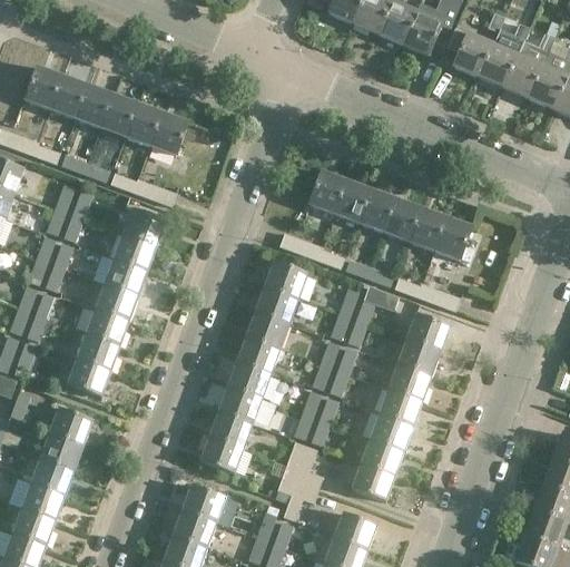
[(333,0),(327,12),(353,23),(363,0),(333,0)]
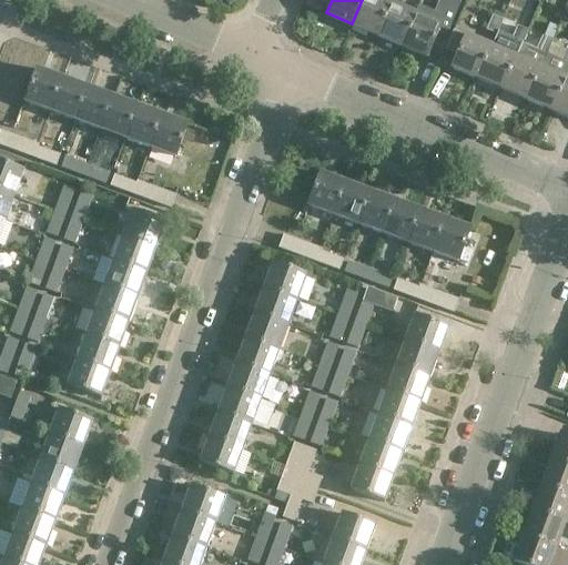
[(376,33),(391,0),(362,0),(352,23),(376,33)]
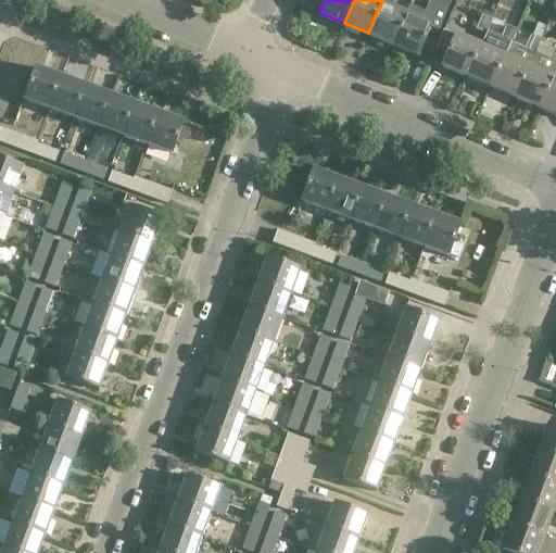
[(393,44),(407,11),(382,0),(368,33),(393,44)]
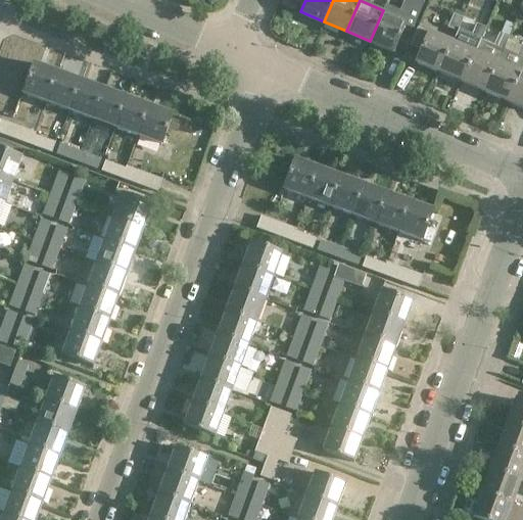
[(383,10),(370,41),(393,51),(405,24),(412,27),(423,0),(402,0),(401,4),(392,0),(387,0),(383,10)]
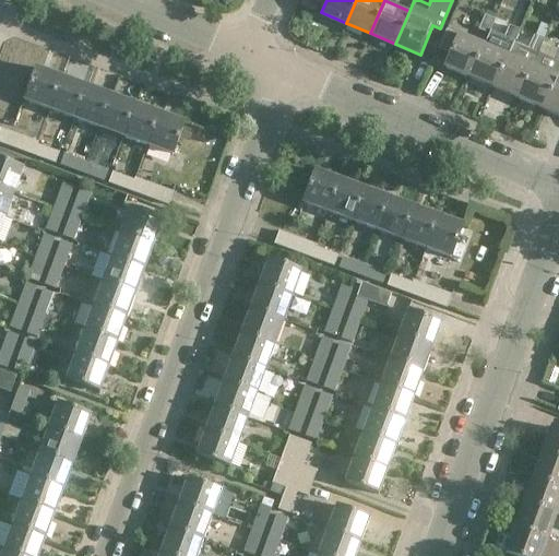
[(487,31),(494,16),(483,12),(477,26),(487,31)]
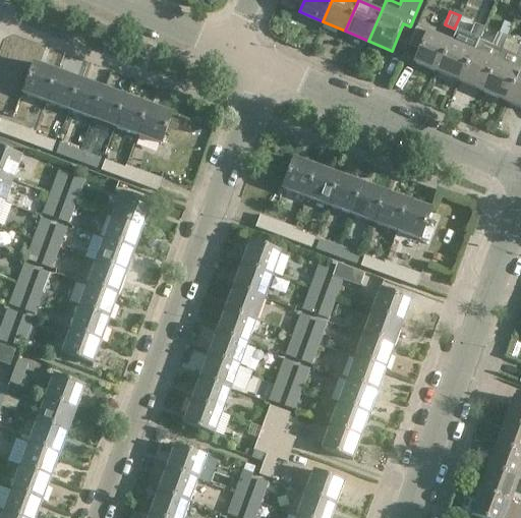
[(473,21),(468,33),(477,37),(482,25),(473,21)]
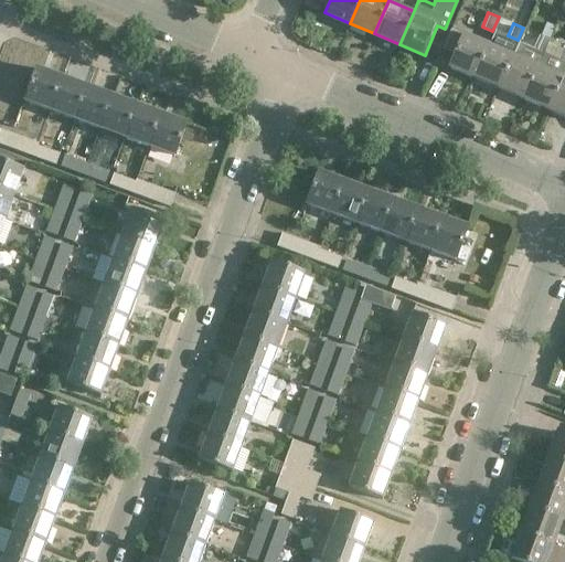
[(488,43),(473,76),(498,86),(518,40),(508,35),(493,29),(492,31),(488,43)]
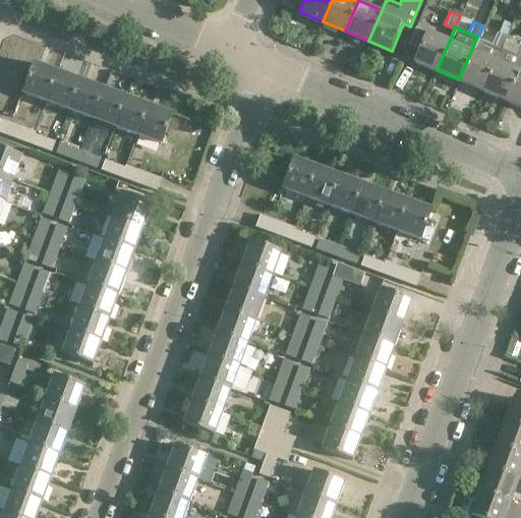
[(426,30),(414,60),(437,70),(450,40),(426,30)]
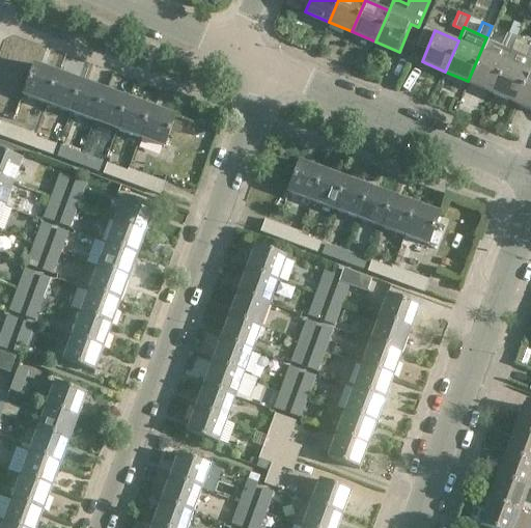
[(505,31),(500,44),(510,48),(515,36),(505,31)]
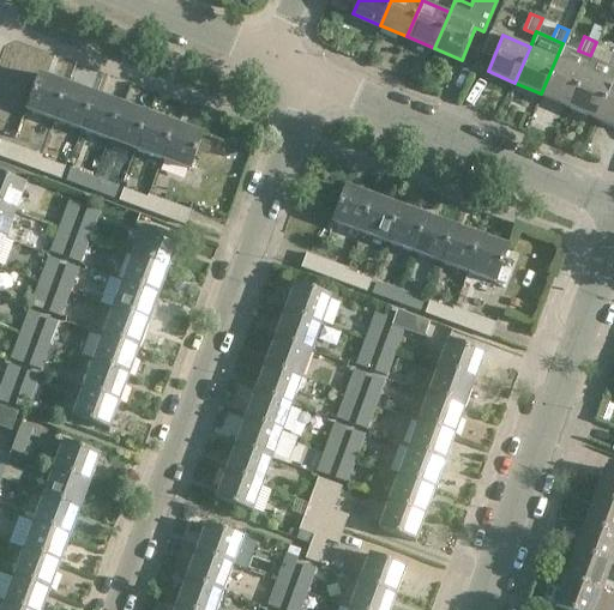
[(563,43),(541,94),(569,106),(584,70),(589,58),(578,52),(578,50),(563,43)]
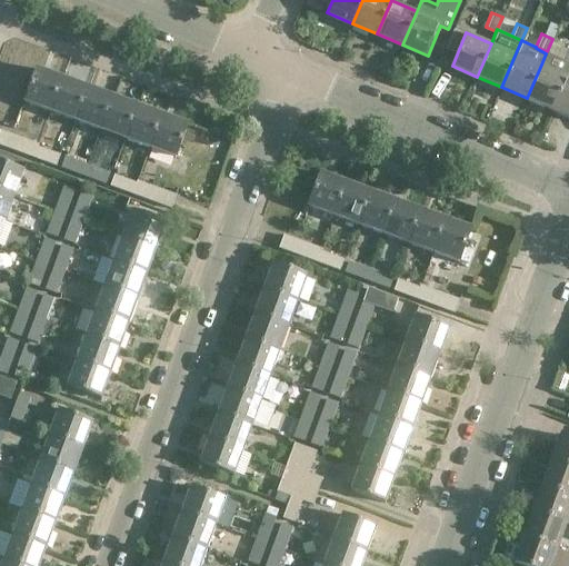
[(568,67),(568,45),(566,45),(560,57),(547,51),(546,53),(541,65),(527,98),(551,108),(568,67)]
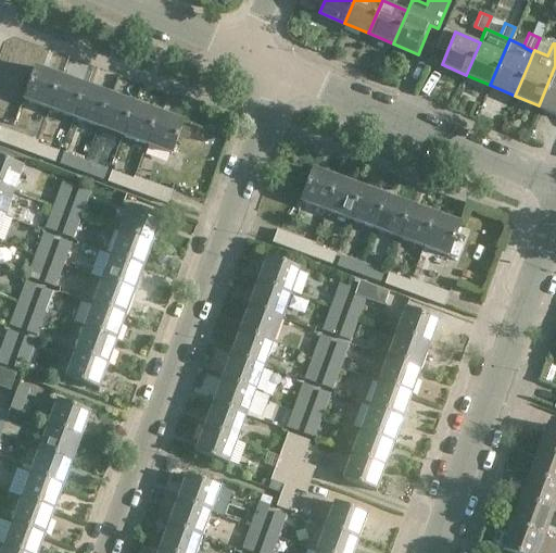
[(36,65),(24,98),(49,107),(61,74),(36,65)]
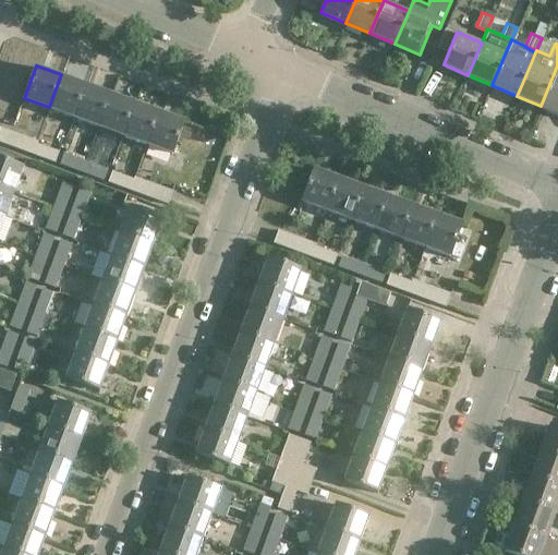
[(557,65),(541,106),(557,113),(557,65)]
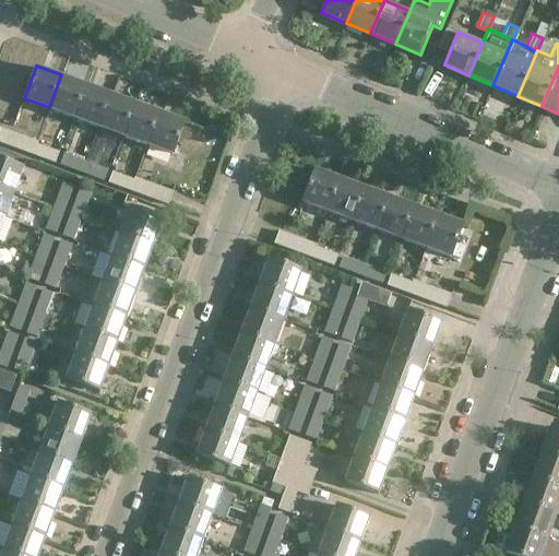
[(85,84),(61,74),(49,107),(73,116),(85,84)]
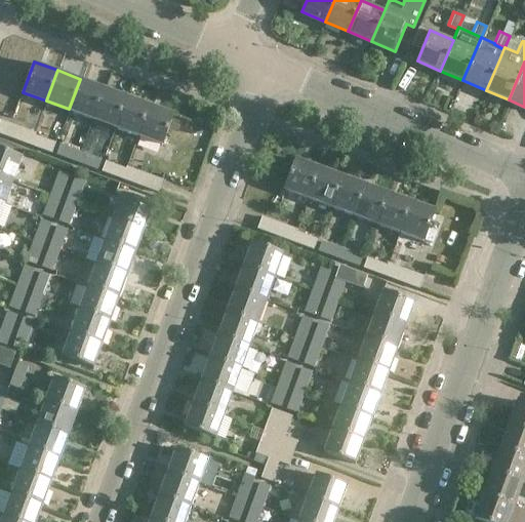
[(104,87),(80,79),(69,109),(92,118),(104,87)]
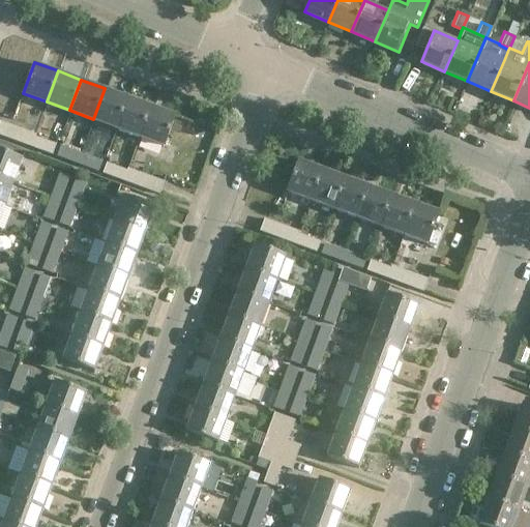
[(127,96),(105,88),(93,119),(116,127),(127,96)]
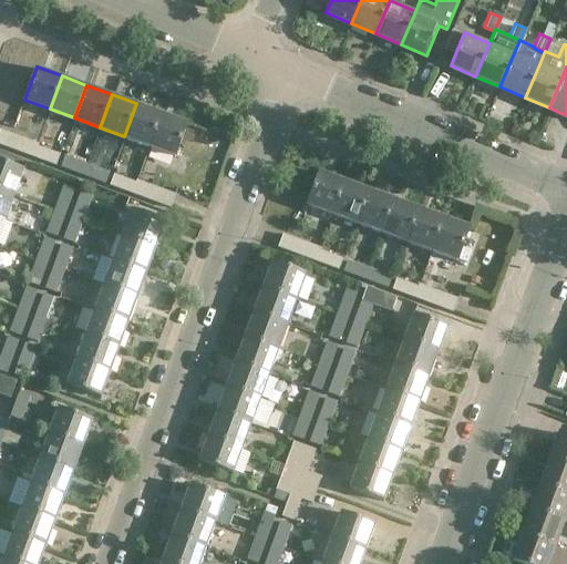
[(162,112),(136,103),(124,136),(150,145),(162,112)]
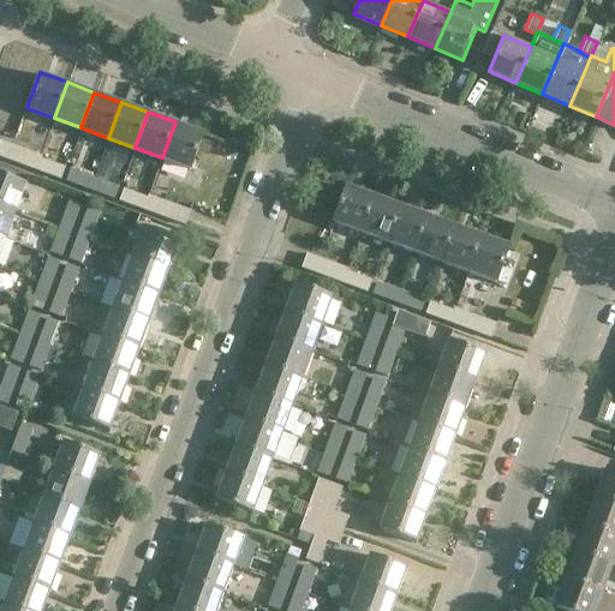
[(189,168),(202,132),(175,121),(162,157),(189,168)]
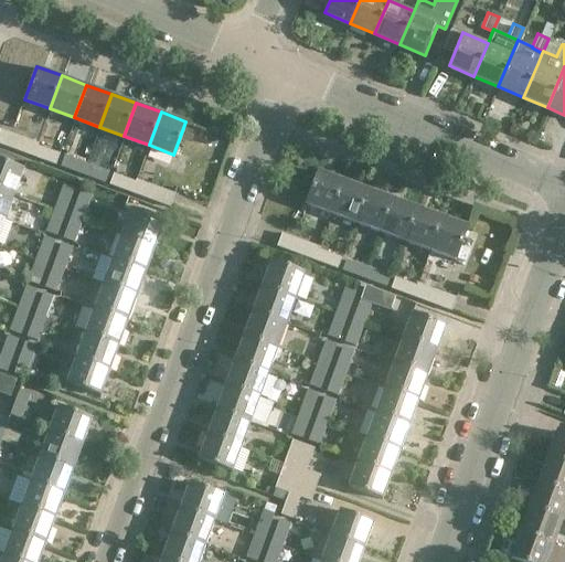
[(0,141),(33,155),(36,144),(38,141),(0,128),(0,127),(0,141)]
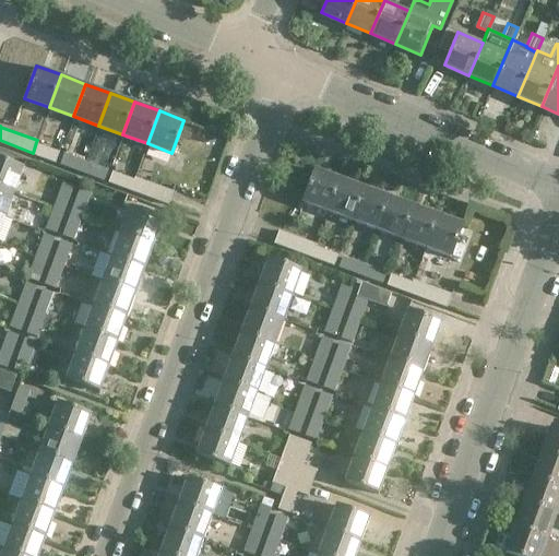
[(36,142),(33,153),(55,161),(58,151),(36,142)]
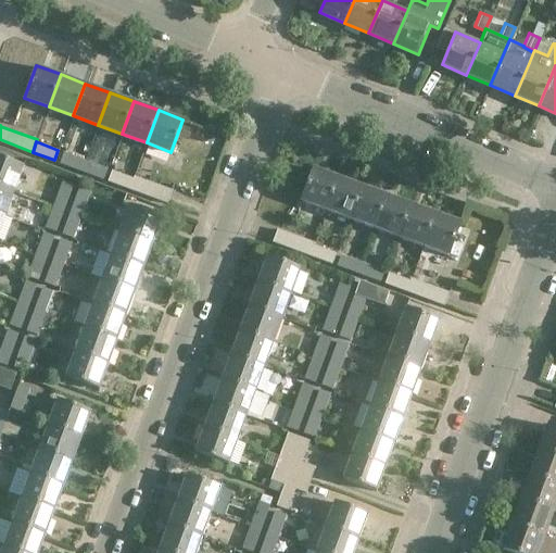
[(63,151),(59,162),(81,170),(85,160),(63,151)]
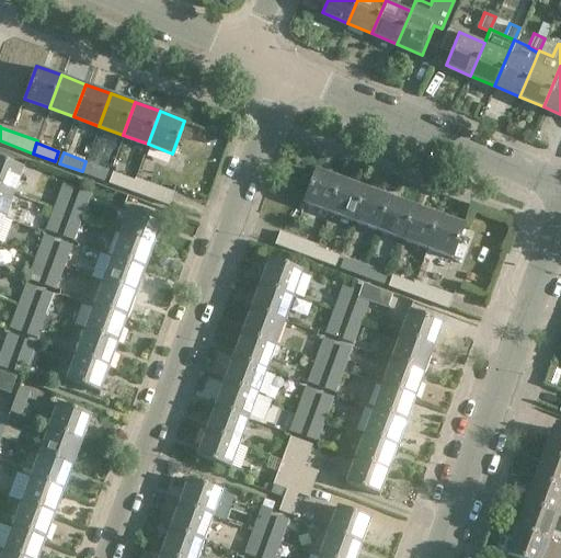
[(23,166),(0,157),(0,185),(13,191),(23,166)]
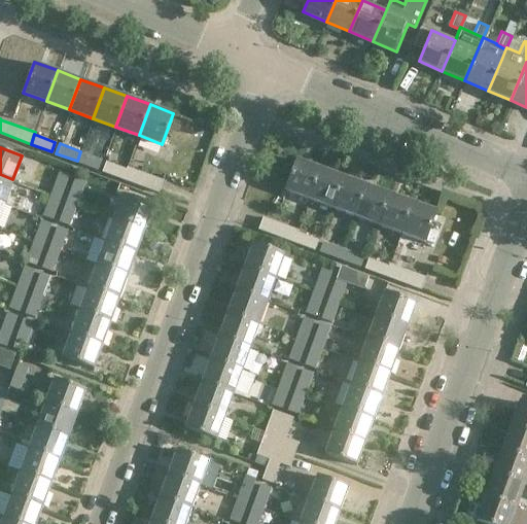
[(98,169),(101,159),(80,151),(77,161),(98,169)]
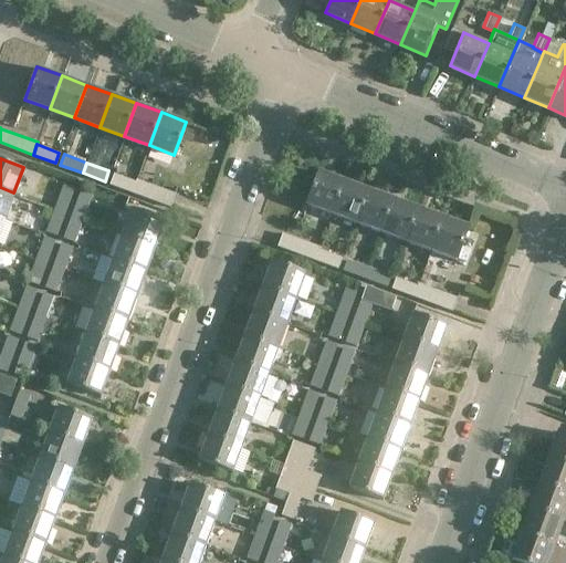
[(318,170),(306,204),(332,212),(344,179),(318,170)]
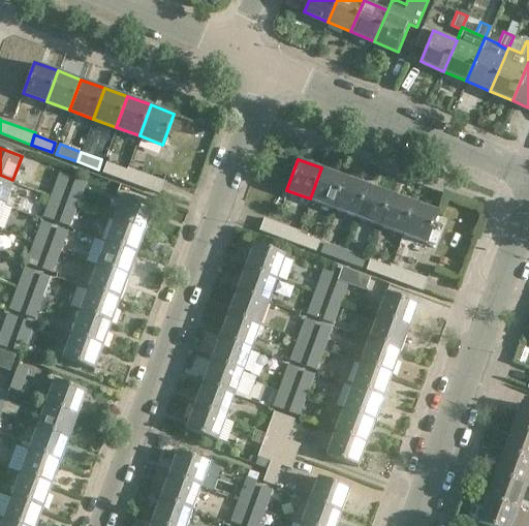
[(102,171),(123,179),(127,168),(106,161),(102,171)]
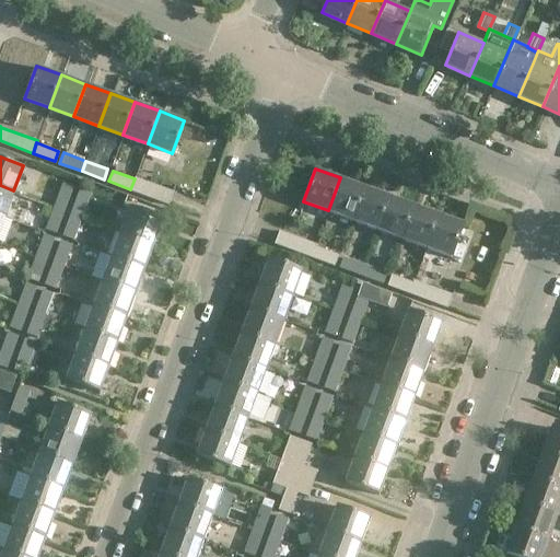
[(135,178),(130,189),(167,202),(173,189),(136,176),(135,178)]
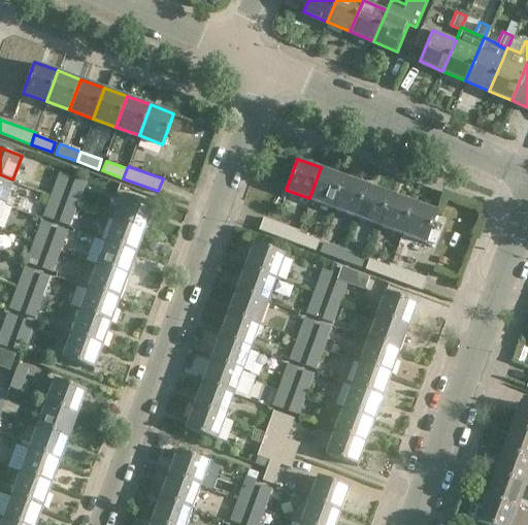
[(309,198),(333,206),(344,176),(321,167),(309,198)]
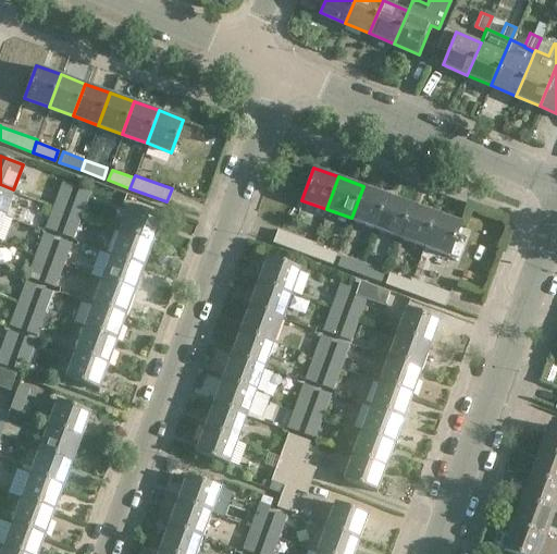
[(53,204),(64,208),(73,184),(62,181),(53,204)]
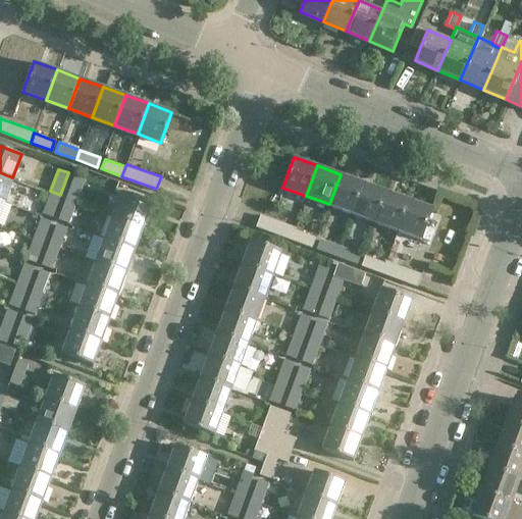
[(0,198),(4,200),(12,177),(0,172),(0,198)]
